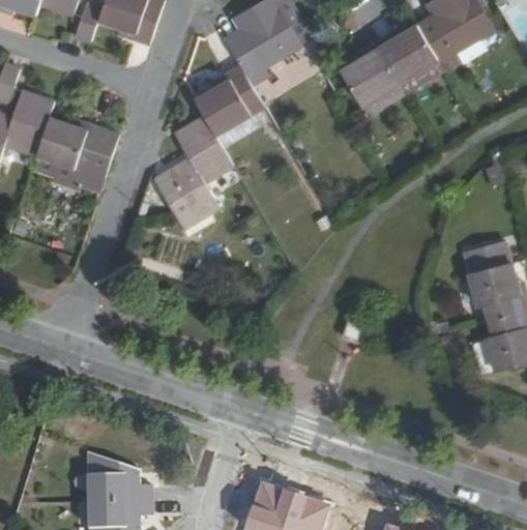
[(85,0),(78,26),(93,31),(97,20),(103,0),(85,0)]
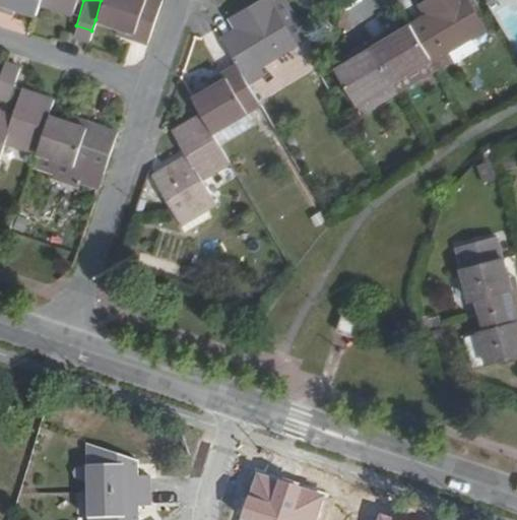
[(129,37),(146,43),(160,1),(157,0),(101,0),(95,19),(118,25),(132,30),(129,37)]
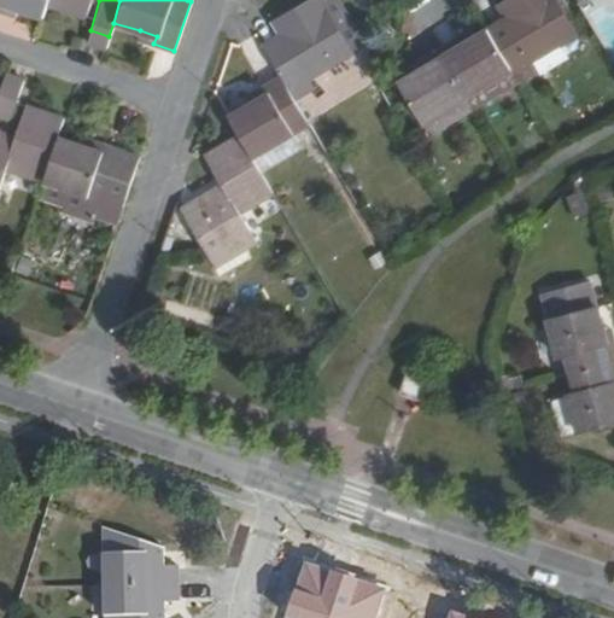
[(276,33),(258,44),(278,77),(291,98),(309,87),(303,77),(364,42),(338,0),(307,0),(278,18),(284,29),(276,33)]
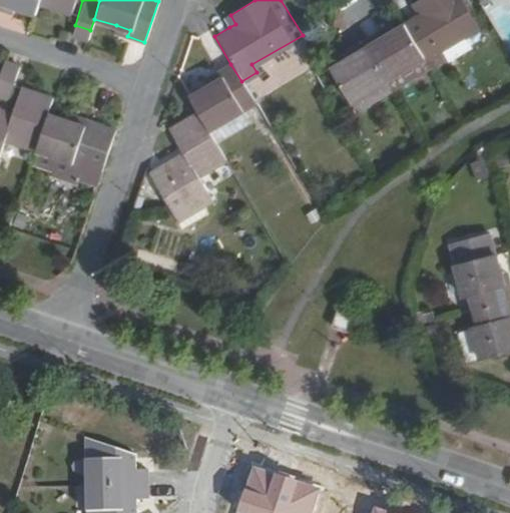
[(436,0),(430,4),(400,22),(406,32),(428,67),(444,58),(440,50),(475,28),(457,0),(436,0)]
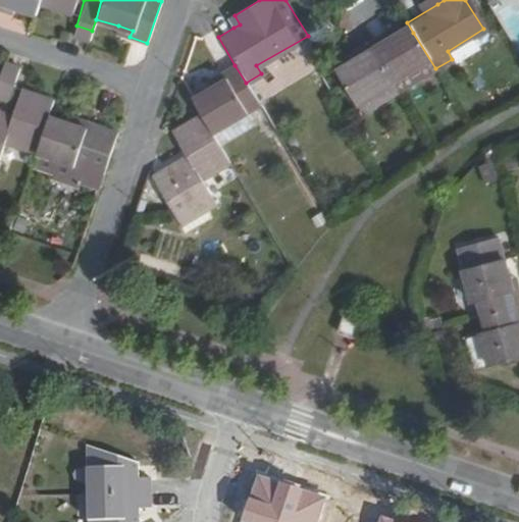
[(227,19),(234,28),(240,24),(235,15),(227,19)]
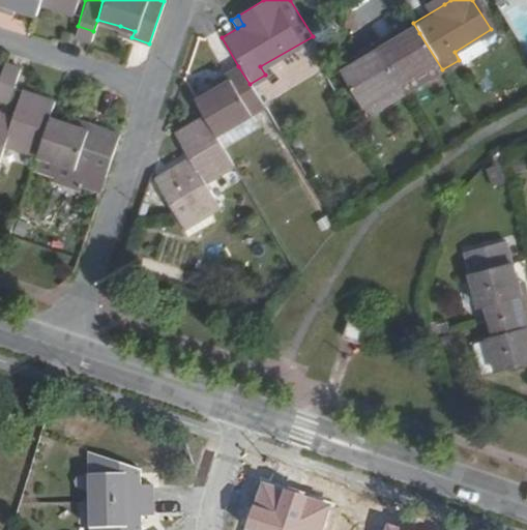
[(117,33),(132,37),(135,31),(120,26),(117,33)]
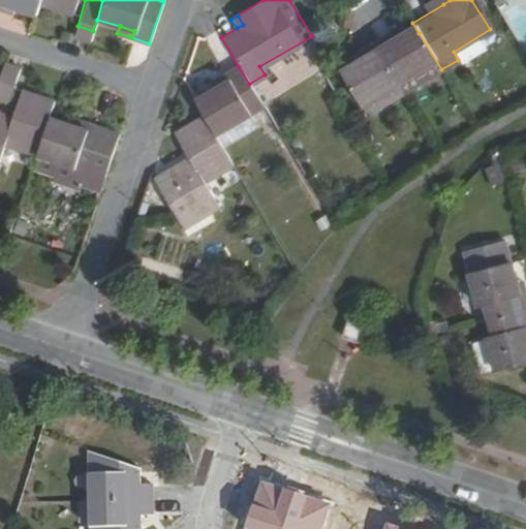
[(396,41),(378,52),(404,95),(442,72),(441,69),(419,33),(406,41),(398,47),(396,41)]
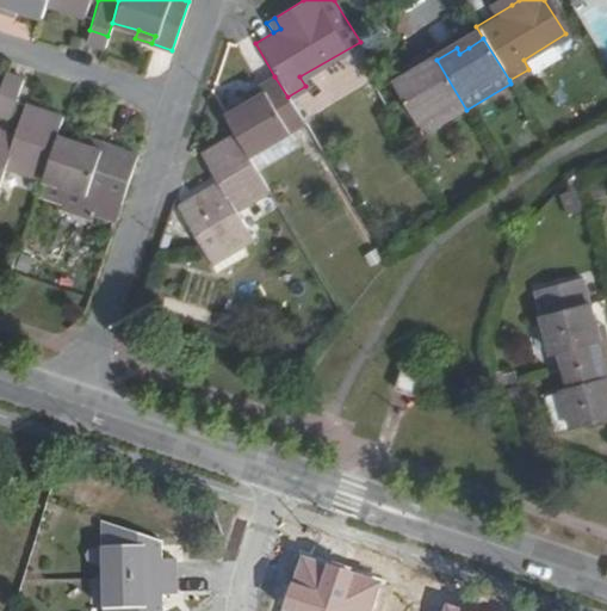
[(465,43),(457,48),(459,54),(469,48),(465,43)]
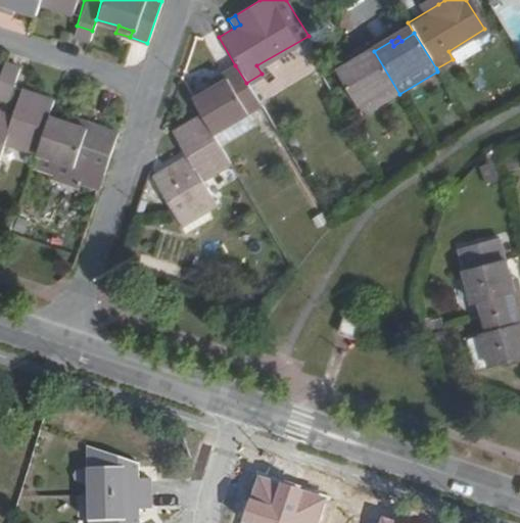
[(399,94),(374,51),(357,61),(359,66),(352,72),(338,79),(361,117),(399,94)]
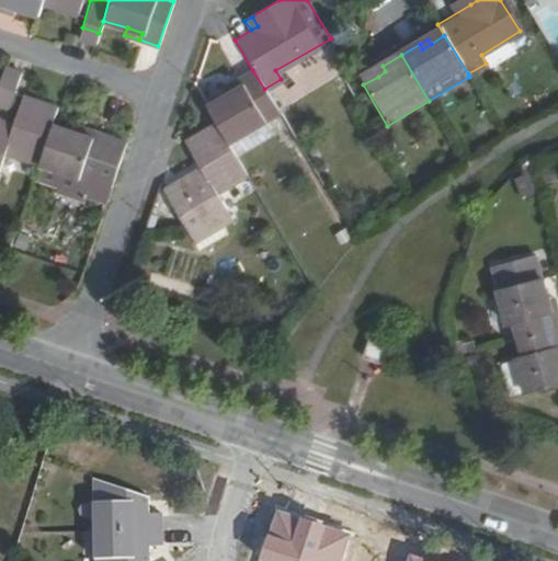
[(385,71),(383,66),(374,71),(378,77),(385,71)]
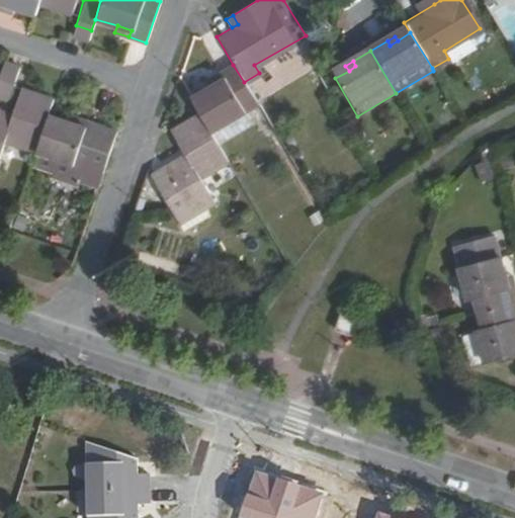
[(207,86),(189,97),(198,114),(209,132),(241,112),(257,103),(244,82),(233,65),(219,73),(221,78),(207,86)]
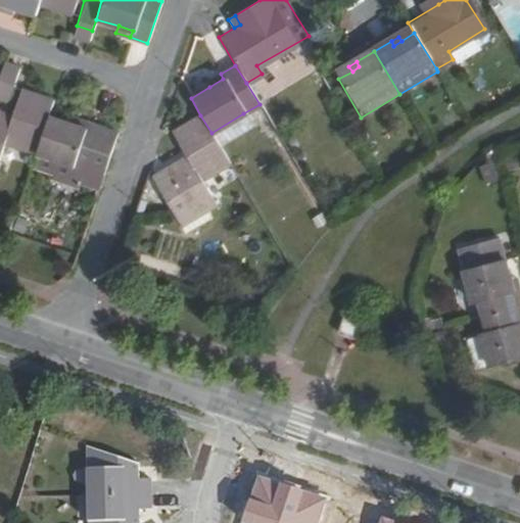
[(14,79),(0,74),(0,109),(3,110),(14,79)]
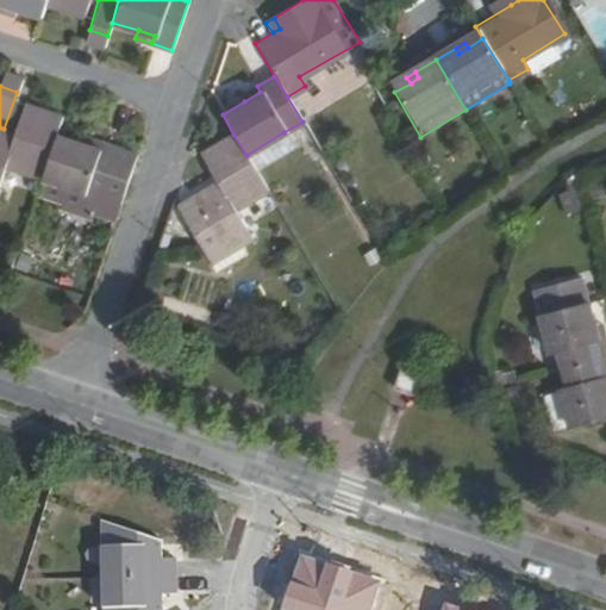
[(241,95),(244,101),(260,92),(257,86),(241,95)]
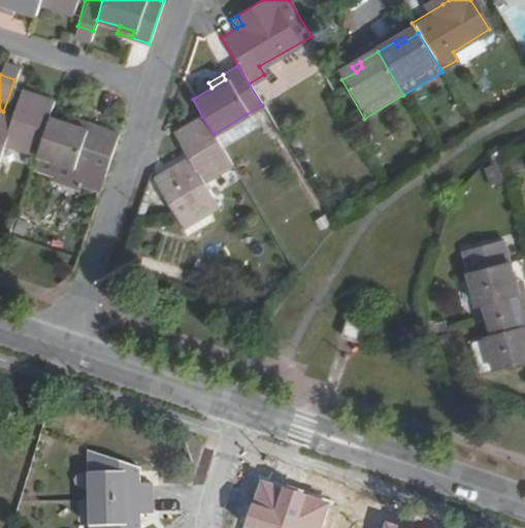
[(0,156),(32,168),(42,136),(51,111),(17,101),(8,127),(0,124),(0,156)]
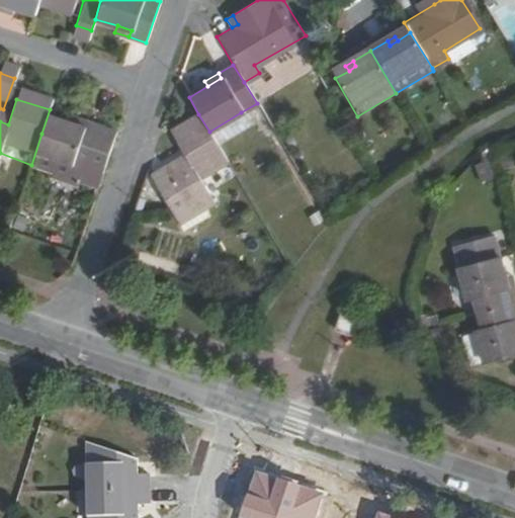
[(209,132),(218,144),(248,124),(241,112),(209,132)]
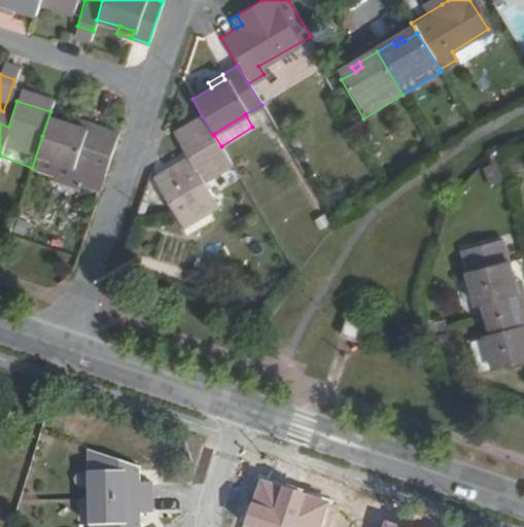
[(200,181),(231,162),(221,146),(213,134),(202,116),(172,135),(185,156),(149,178),(177,225),(214,205),(200,181)]
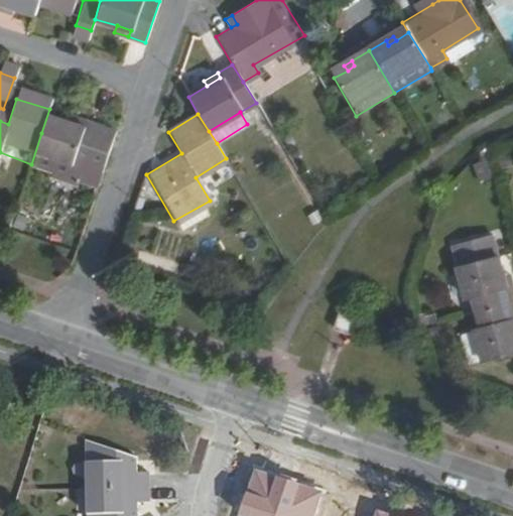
[(81,188),(95,146),(79,140),(77,145),(60,139),(41,133),(31,164),(28,171),(81,188)]
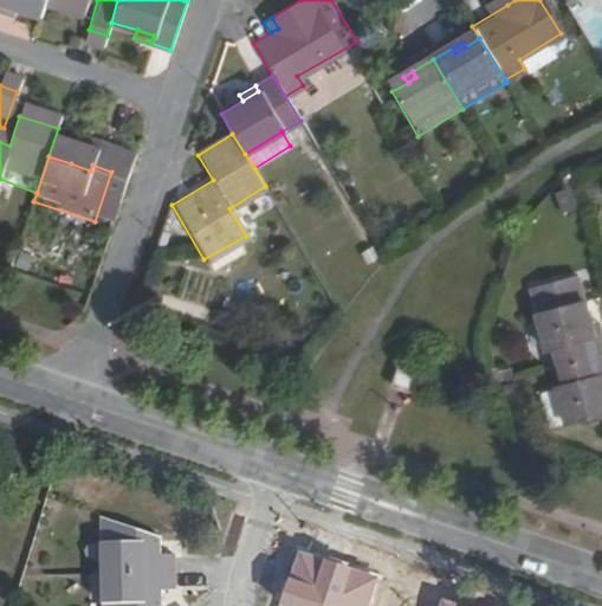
[(90,171),(92,165),(73,158),(71,163),(90,171)]
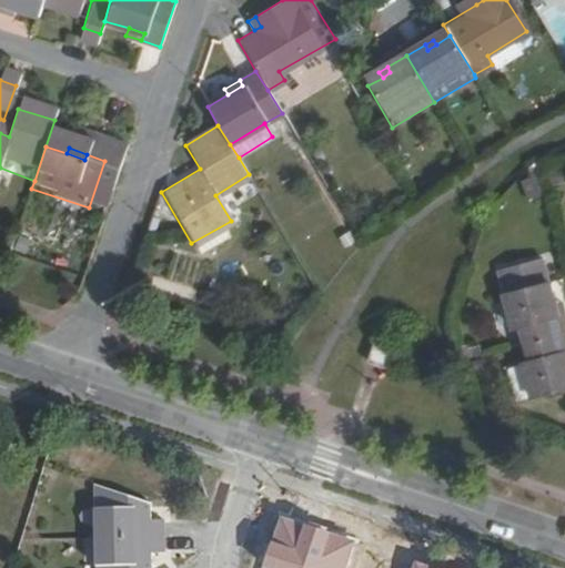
[(31,189),(27,202),(86,222),(89,208),(31,189)]
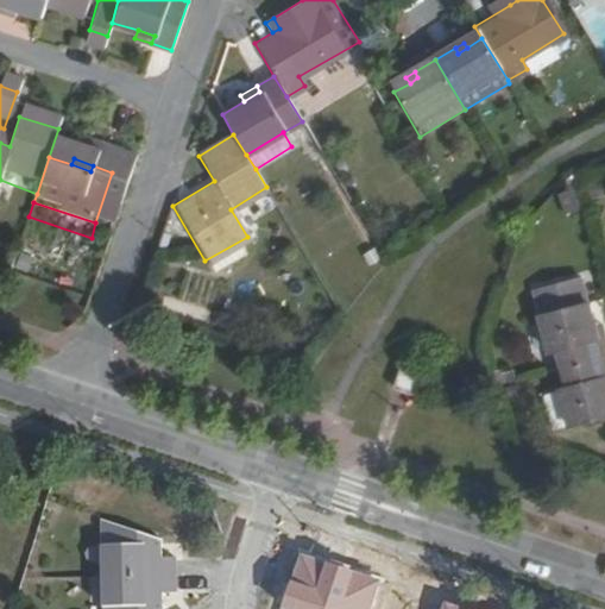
[(561,369),(604,357),(604,340),(604,336),(596,339),(586,302),(540,314),(549,352),(556,350),(561,369)]
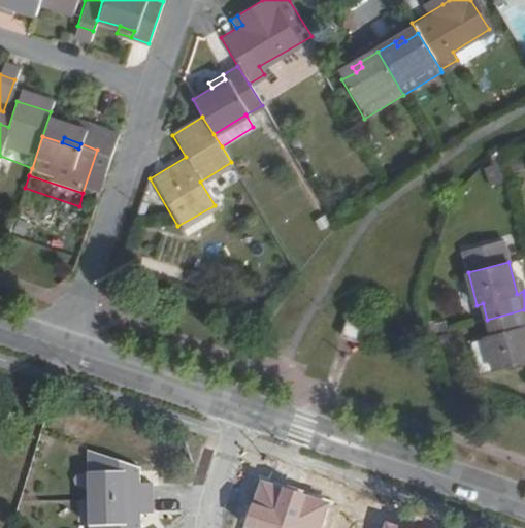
[(524,309),(487,320),(490,333),(484,335),(485,338),(493,367),(524,360),(524,309)]
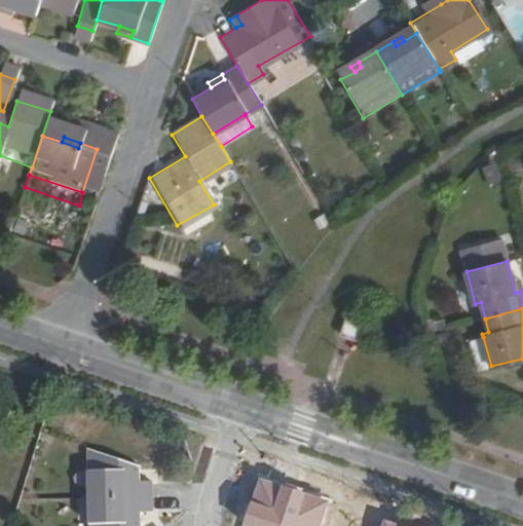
[(355,331),(358,321),(358,320),(344,315),(337,334),(343,337),(350,340),(355,331)]
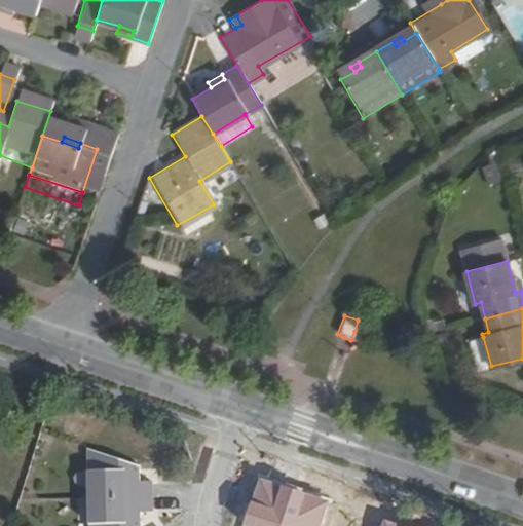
[(360,333),(363,323),(358,321),(355,331),(360,333)]
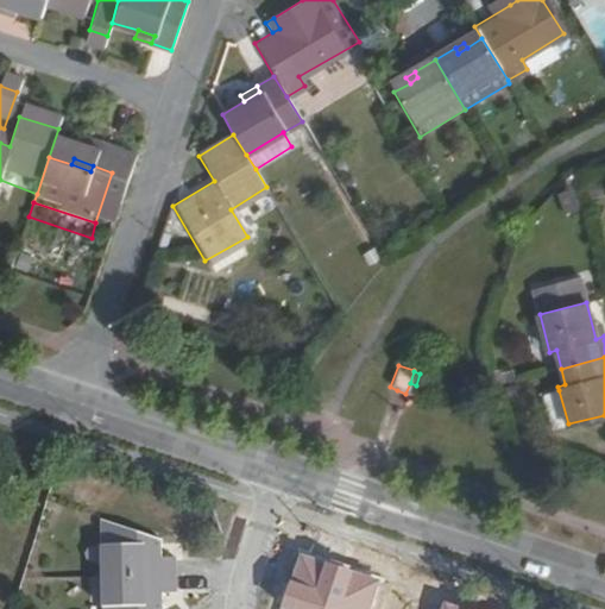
[(552,429),(568,424),(559,390),(543,395),(552,429)]
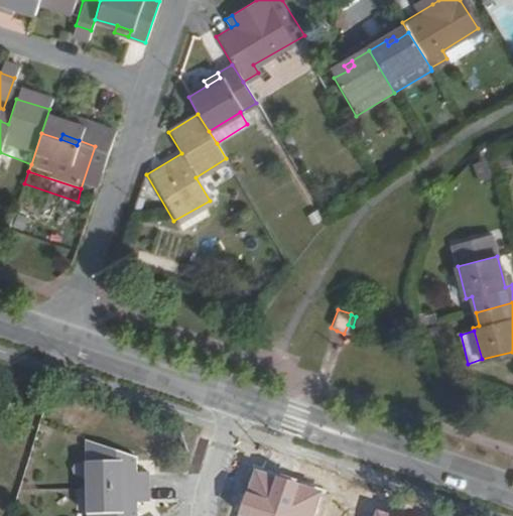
[(88,515),(136,515),(137,504),(148,503),(147,474),(135,474),(134,460),(85,442),(88,515)]
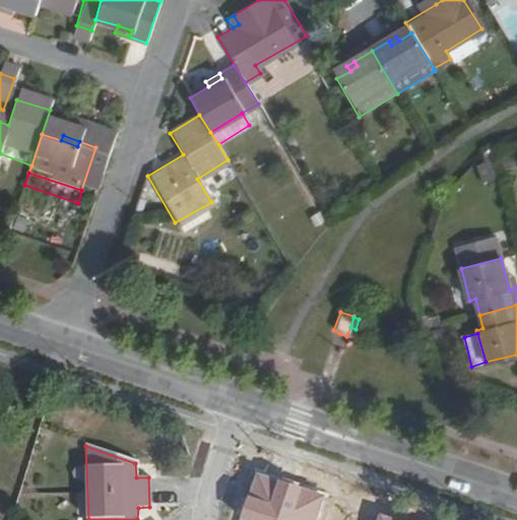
[(318,519),(327,495),(255,471),(239,519),(318,519)]
